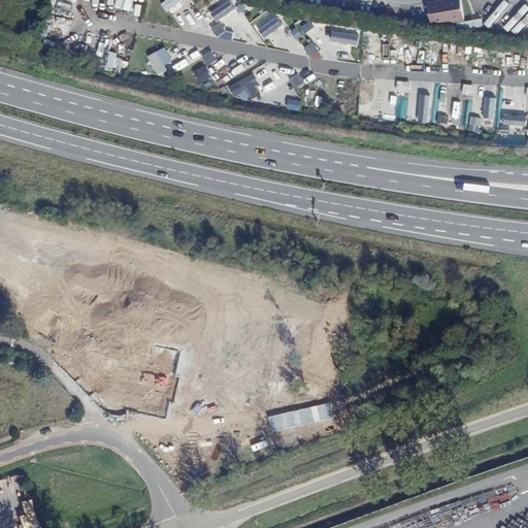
[(165,0),(162,2),(169,11),(183,0),(165,0)]
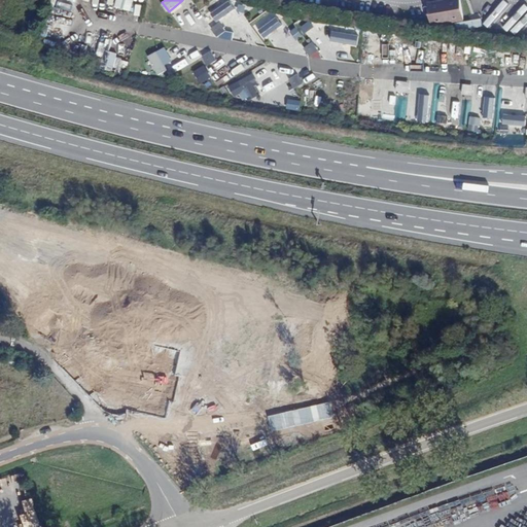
[(227,0),(222,0),(210,9),(218,20),(234,8),(239,15),(243,12),(235,2),(230,3),(227,0)]
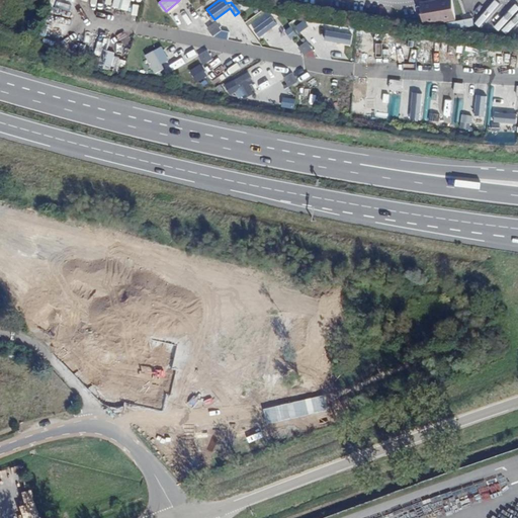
[(451,0),(447,0),(420,4),(423,26),(454,21),(451,0)]
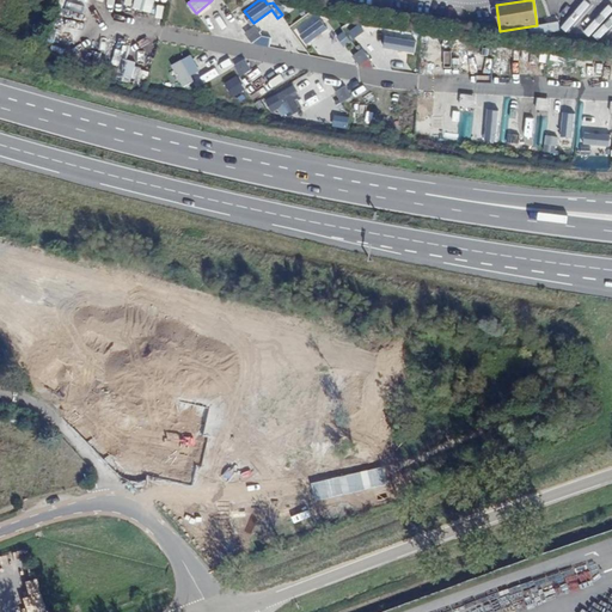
[(329,28),(318,12),(294,29),(306,44),(329,28)]
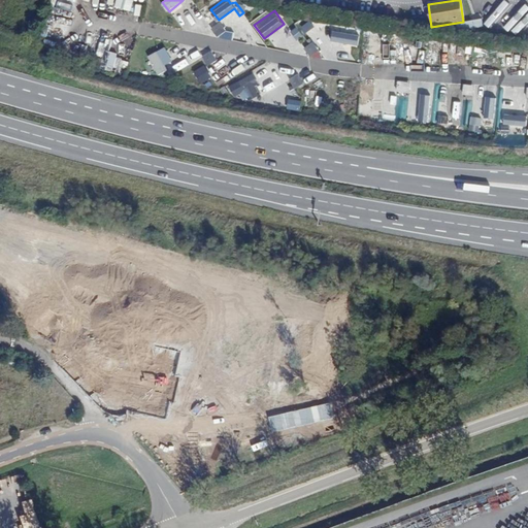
[(219,24),(211,30),(218,38),(225,32),(219,24)]
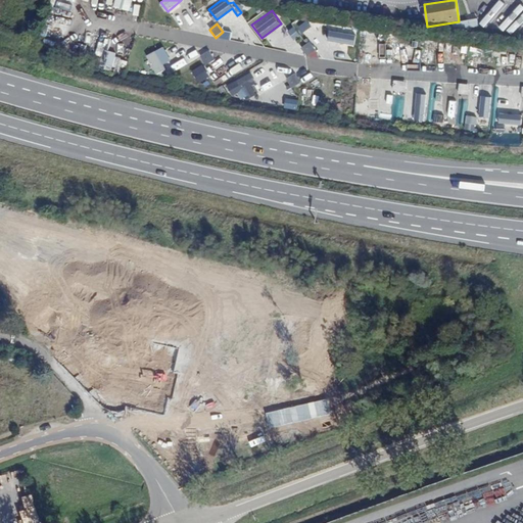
[(357,27),(331,24),(329,40),(354,43),(357,27)]
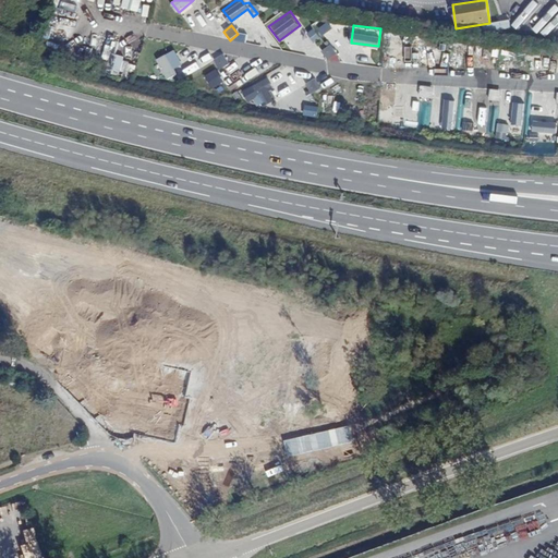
[(106,70),(128,80),(134,63),(112,53),(117,44),(108,40),(100,58),(109,61),(106,70)]
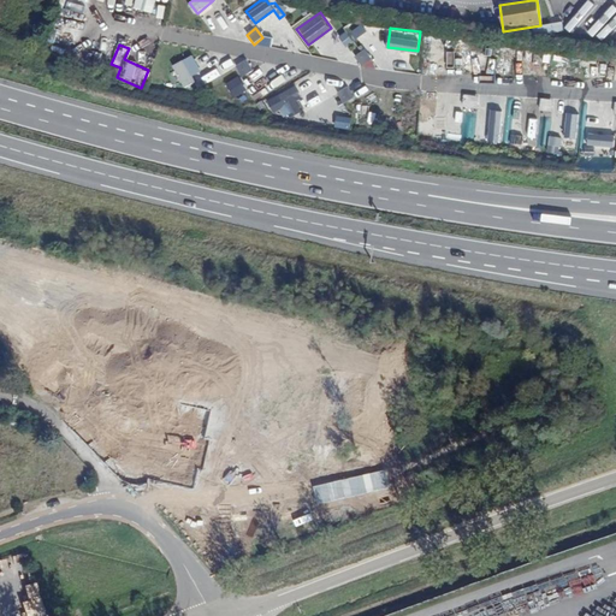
[(355,55),(363,65),(372,58),(365,48),(355,55)]
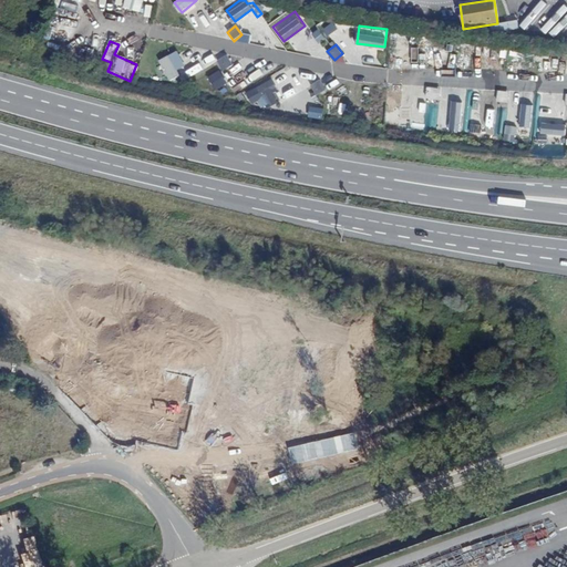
[(207,65),(216,60),(212,53),(203,58),(207,65)]
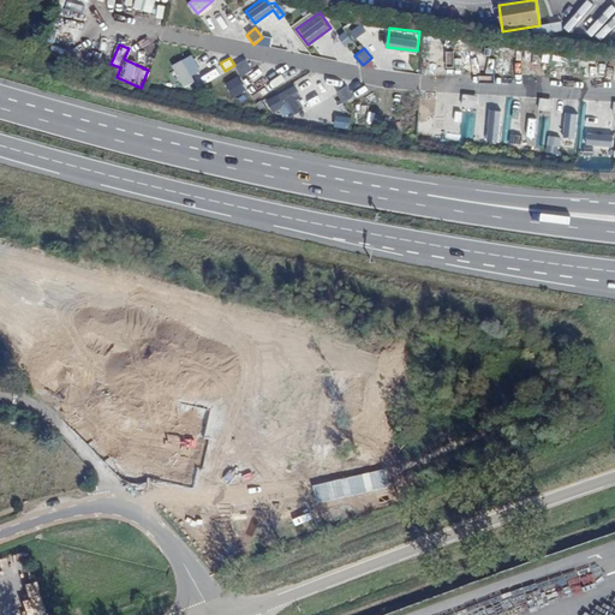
[(254,70),(246,60),(236,66),(243,76),(254,70)]
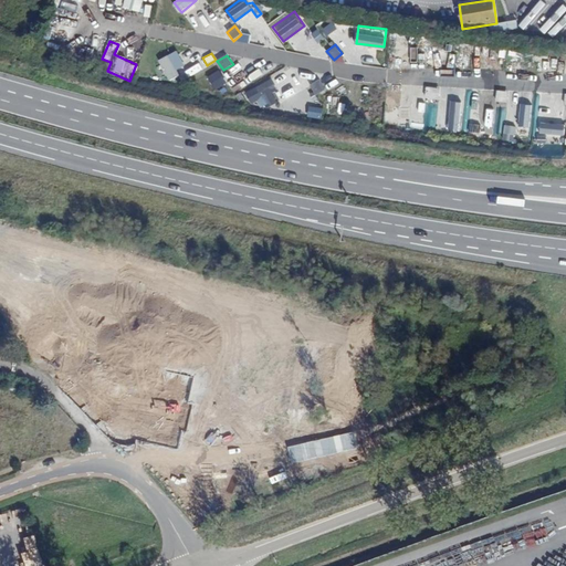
[(174,72),(167,61),(157,65),(164,77),(174,72)]
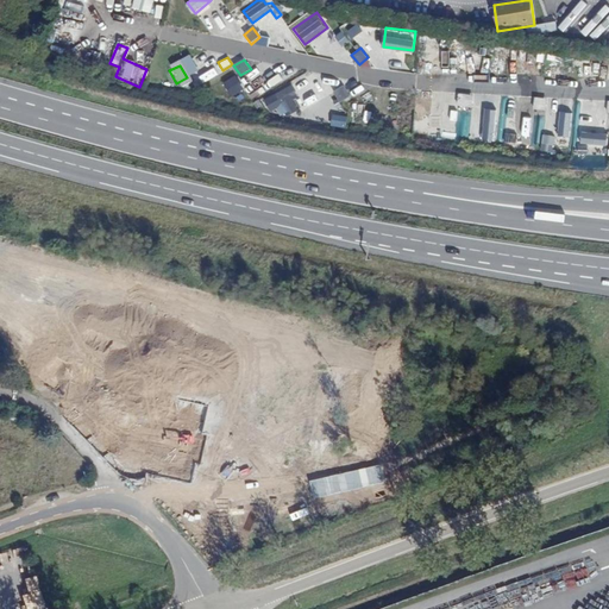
[(215,68),(198,74),(200,81),(218,76),(215,68)]
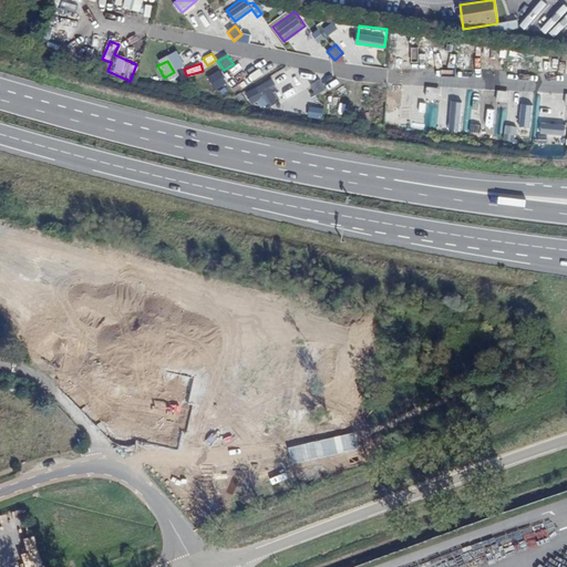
[(225,83),(218,73),(208,79),(215,90),(225,83)]
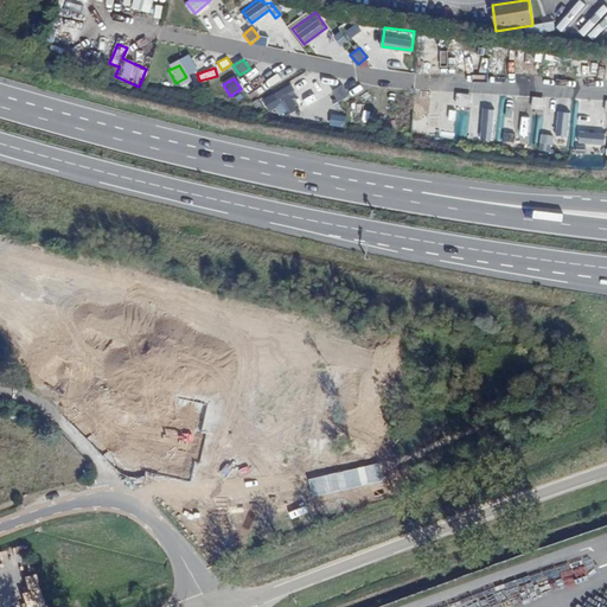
[(272,78),(254,85),(257,94),(275,85),(272,78)]
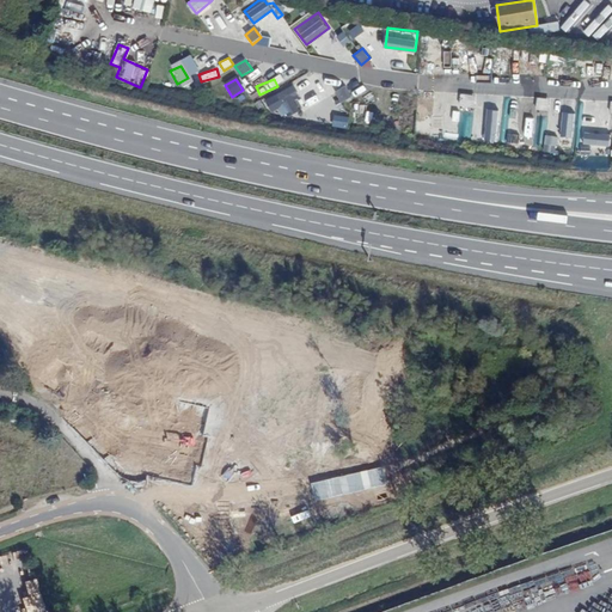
[(240,86),(252,98),(258,92),(248,80),(240,86)]
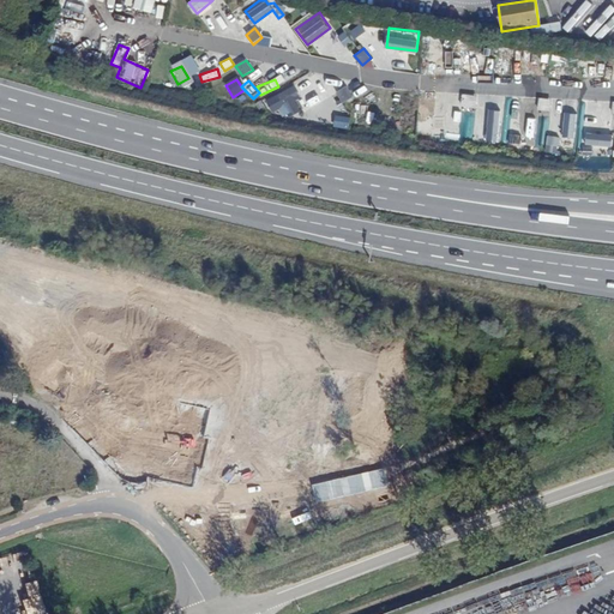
[(290,115),(301,110),(296,98),(301,95),(294,84),(266,100),(274,112),(280,108),(290,115)]
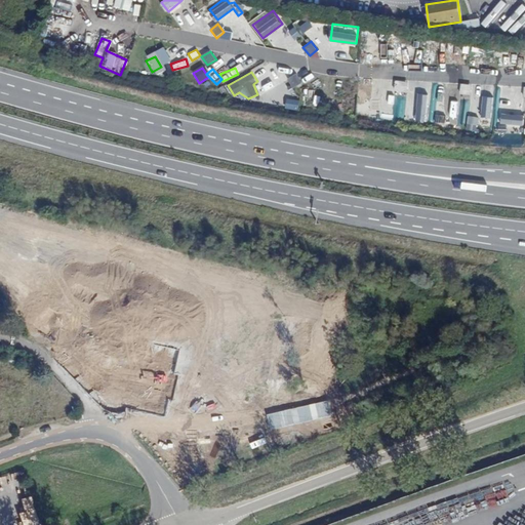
[(303,81),(296,73),(287,78),(293,87),(303,81)]
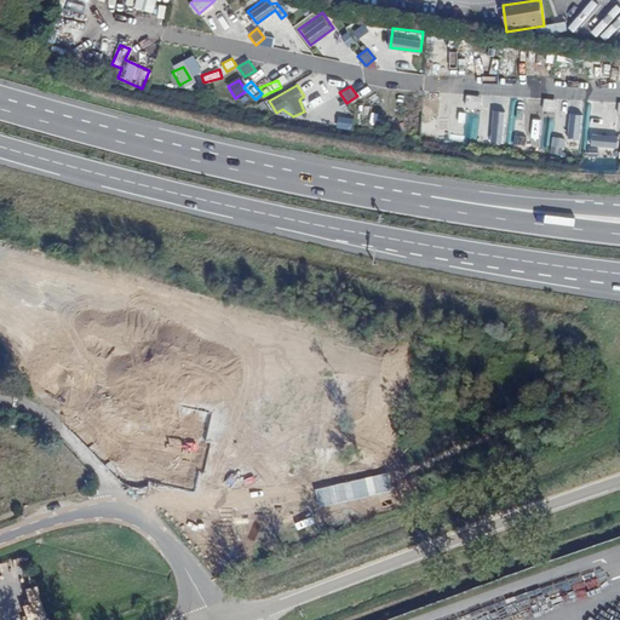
[(482,96),(468,95),(466,107),(480,108),(482,96)]
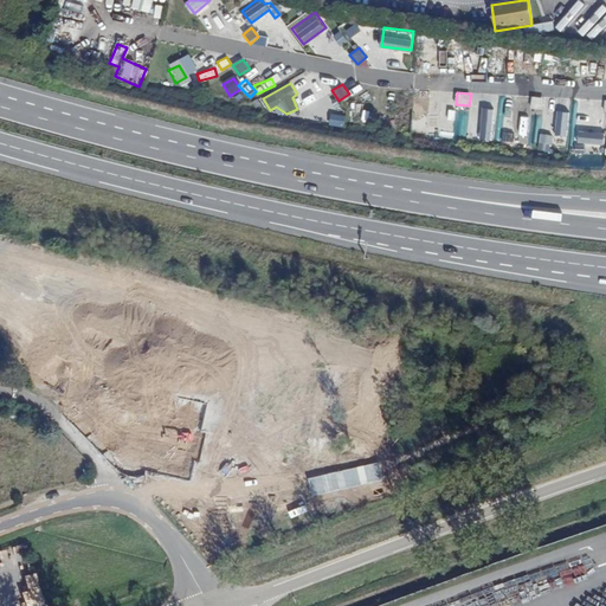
[(545,97),(534,96),(533,108),(543,109),(545,97)]
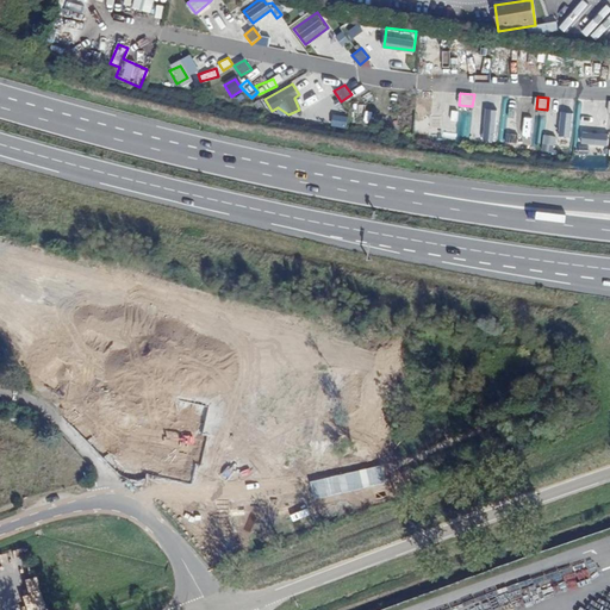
[(421,114),(419,130),(428,131),(429,114),(421,114)]
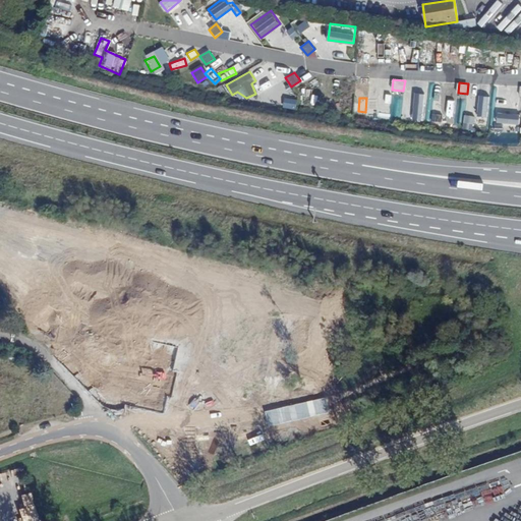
[(105,283),(118,283),(118,268),(105,268),(105,283)]
